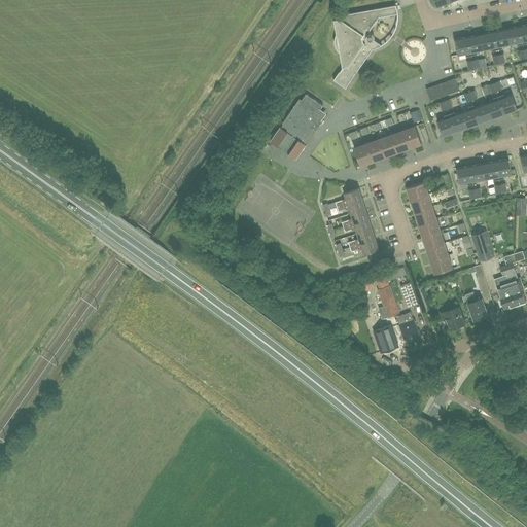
[(346,89),(373,49),(376,48),(377,47),(380,46),(382,45),(374,40),(375,39),(375,38),(375,37),(375,36),(374,36),(374,35),(373,34),(372,34),(371,33),(370,31),(380,18),(398,14),(397,10),(396,5),(335,16),(338,34),(337,34),(336,35),(336,36),(336,37),(335,38),(335,39),(335,40),(335,41),(335,42),(335,43),(335,44),(335,46),(336,47),(336,48),(337,49),(337,50),(338,50),(339,51),(340,53),(340,54),(341,53),(343,66),(334,79),(346,89)]
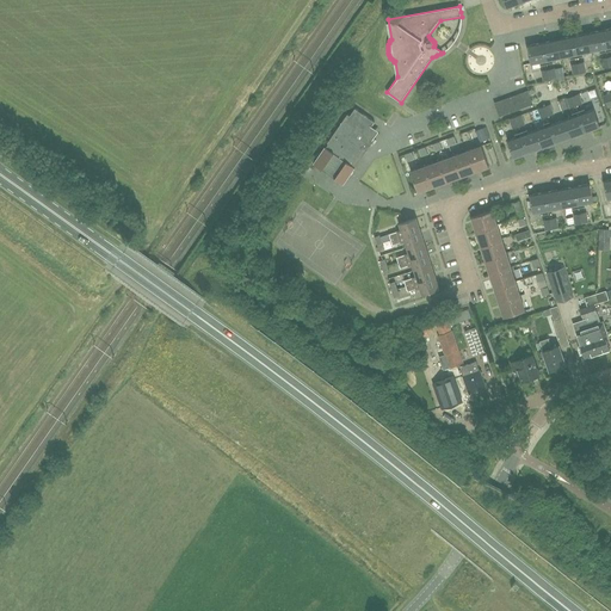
[(606,48),(602,30),(587,34),(591,51),(599,49),(600,53),(606,51),(606,48)]
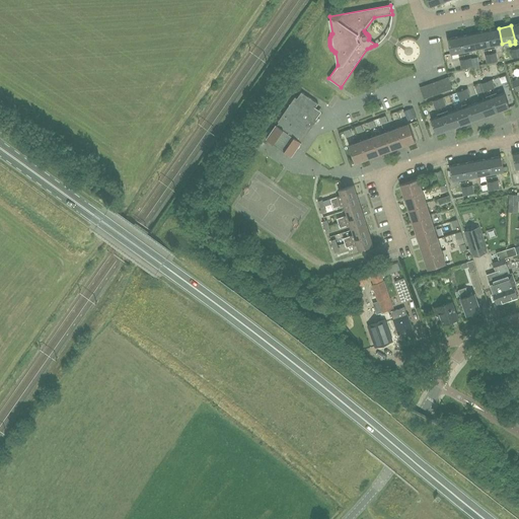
[(502,44),(499,28),(486,30),(490,49),(496,48),(495,45),(502,44)]
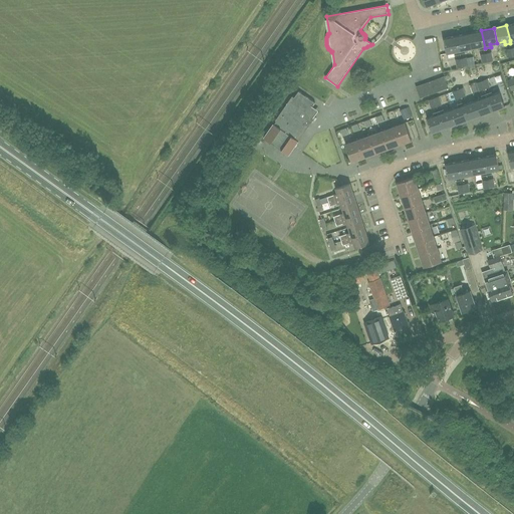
[(469,33),(472,48),(479,47),(479,50),(485,48),(481,30),(469,33)]
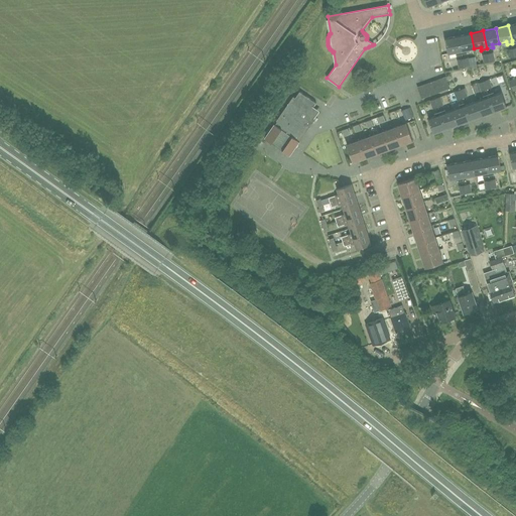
[(474,48),(471,33),(458,35),(462,53),(467,52),(467,50),(467,49),(474,48)]
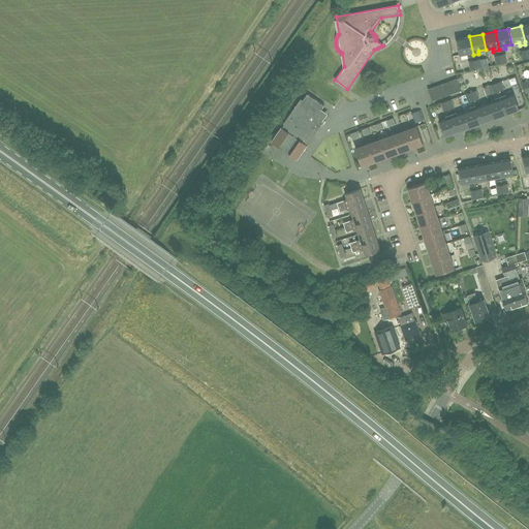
[(469,36),(457,39),(460,55),(467,54),(468,56),(473,55),(469,36)]
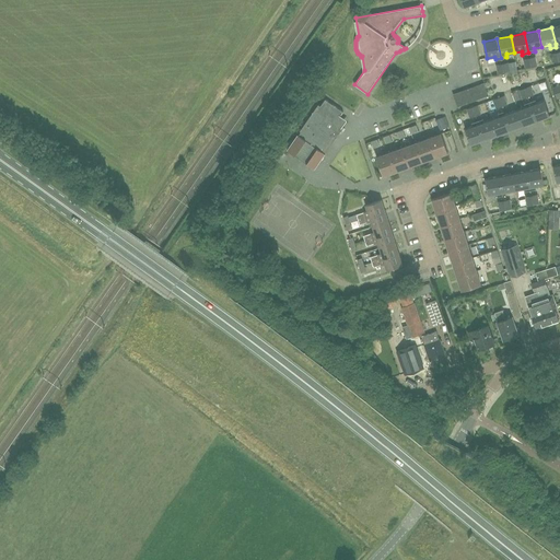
[(481,97),(488,95),(483,83),(477,85),(481,97)]
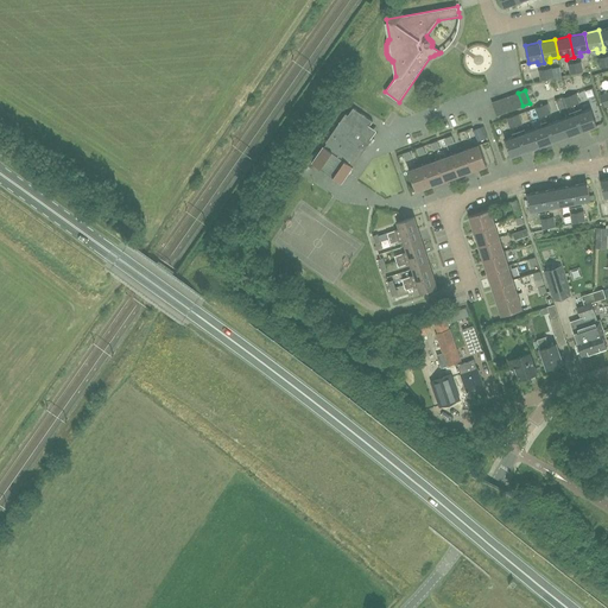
[(518,93),(512,95),(517,108),(523,106),(518,93)]
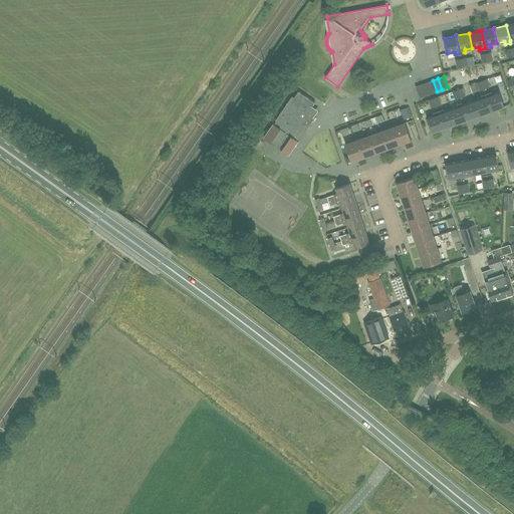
[(482,81),(484,88),(490,87),(487,79),(487,78),(482,81)]
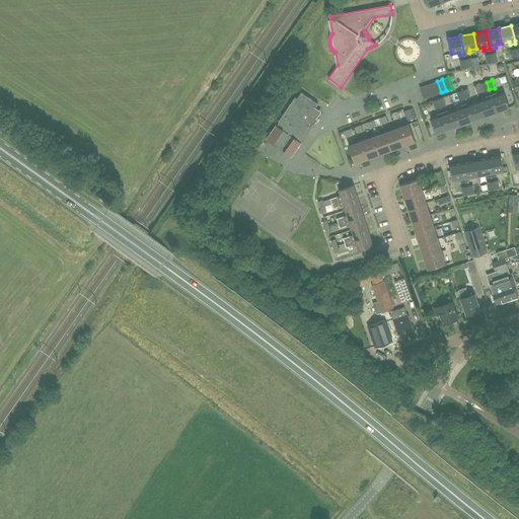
[(441,92),(437,81),(432,83),(436,94),(441,92)]
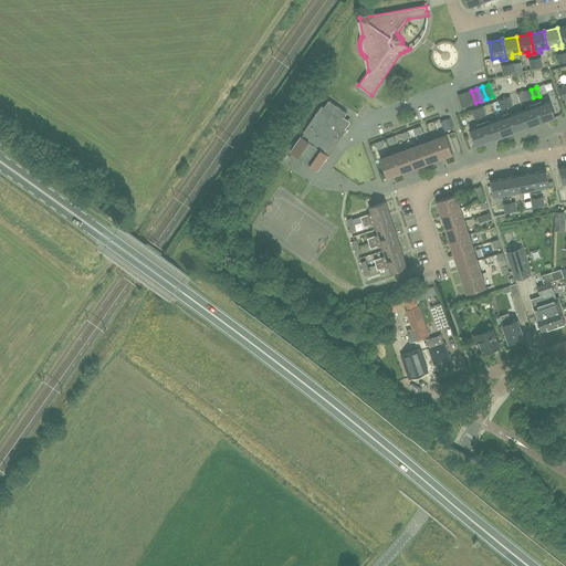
[(533,97),(531,90),(524,91),(527,100),(533,97)]
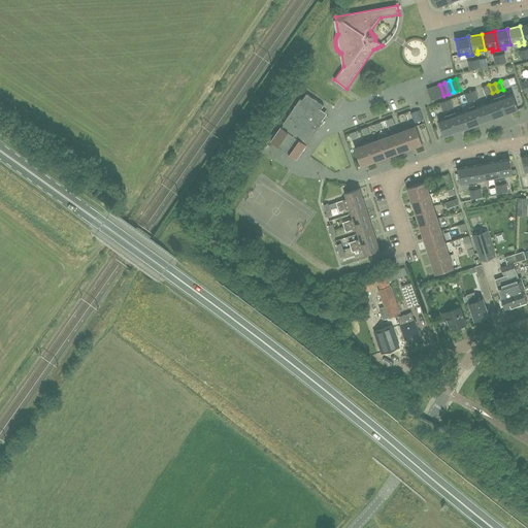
[(433,87),(437,98),(443,96),(439,85),(433,87)]
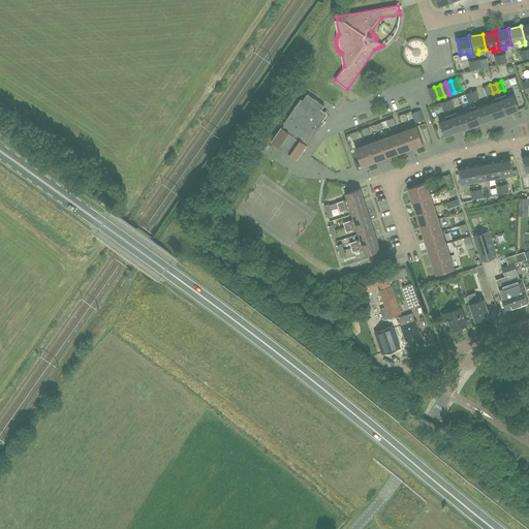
[(434,87),(430,88),(428,89),(432,100),(438,98),(434,87)]
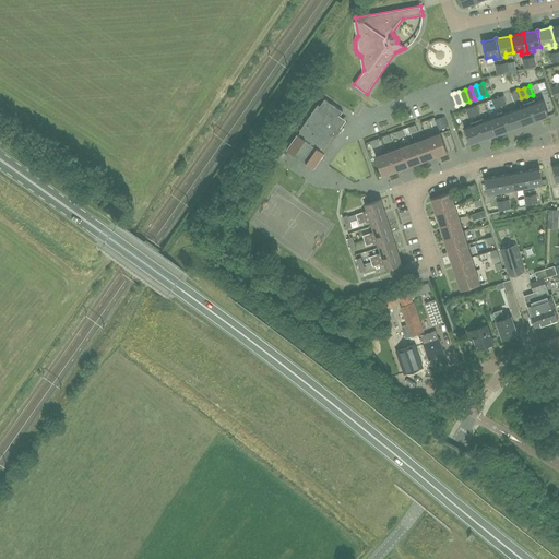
[(497,97),(500,106),(507,104),(503,95),(497,97)]
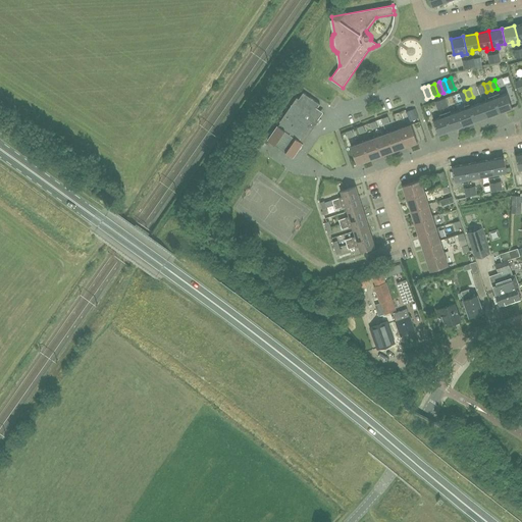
[(320,104),(303,93),(299,99),(297,98),(267,140),(293,158),(303,144),(301,142),(312,127),(314,128),(320,119),(318,118),(320,115),(320,110),(317,108),(320,104)]
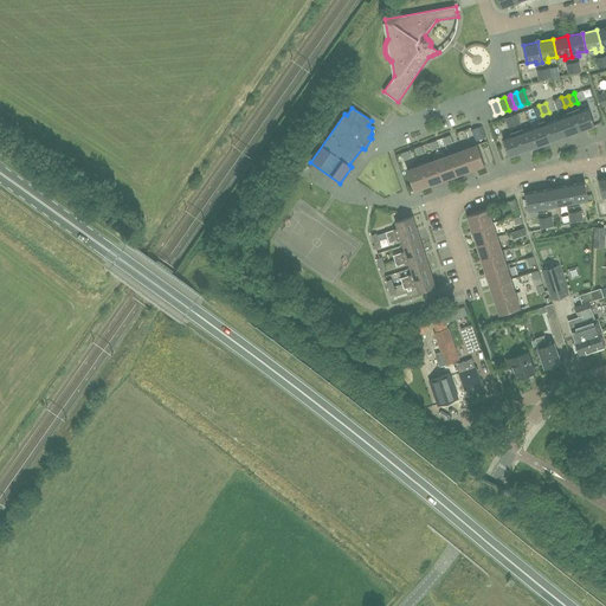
[(580,111),(580,108),(573,110),(580,130),(595,126),(590,108),(580,111)]
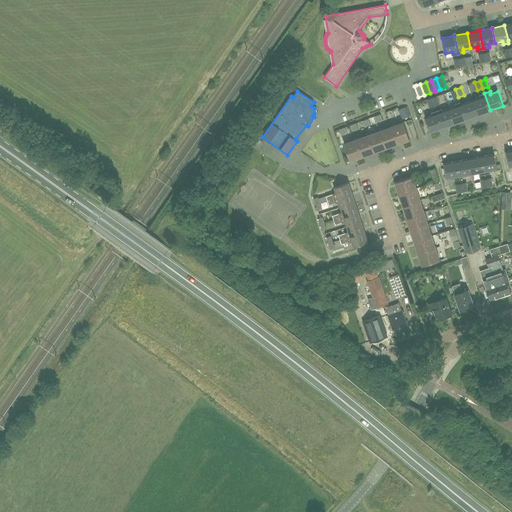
[(478,114),(490,110),(484,93),(479,95),(480,98),(473,100),(478,114)]
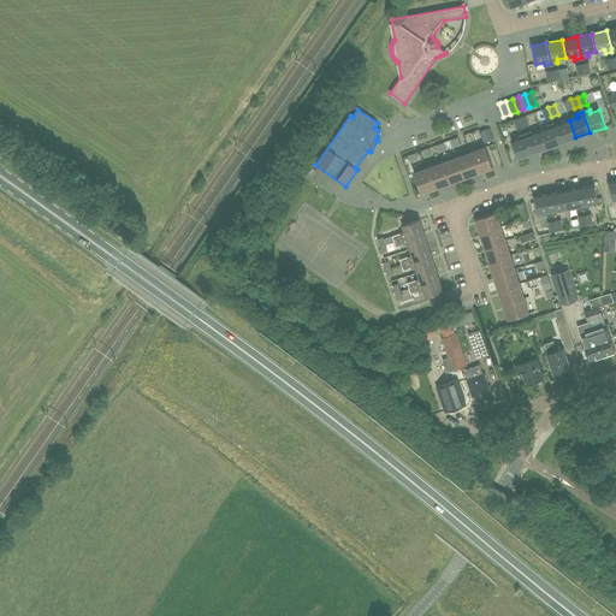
[(526,116),(520,118),(523,128),(529,125),(526,116)]
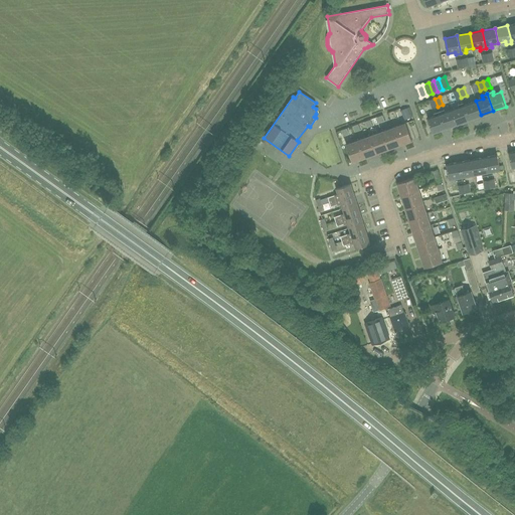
[(438,107),(435,99),(428,101),(432,109),(438,107)]
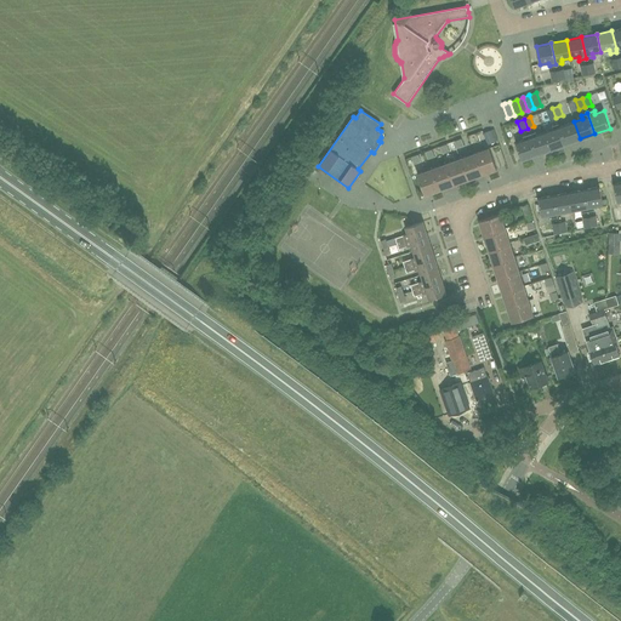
[(574,121),(565,125),(559,126),(565,144),(580,138),(574,121)]
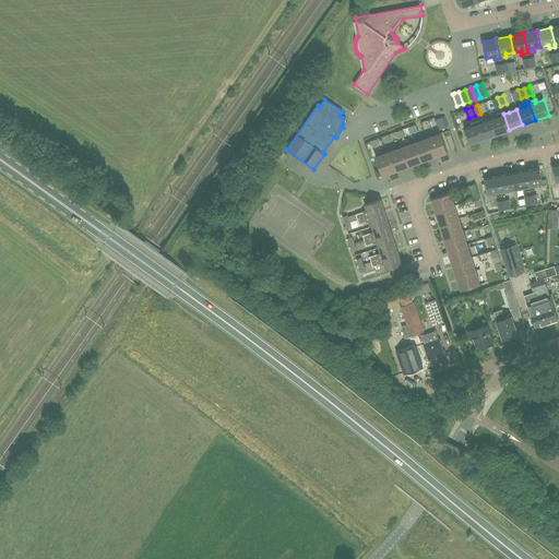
[(496,134),(509,130),(503,114),(502,111),(497,114),(498,116),(490,119),(496,134)]
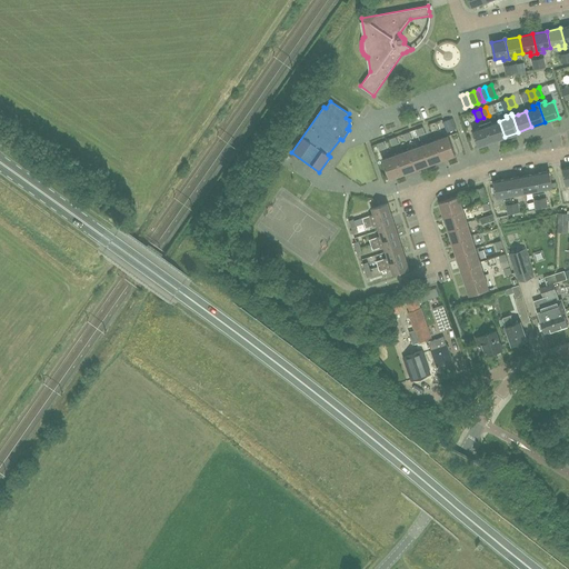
[(447,132),(453,130),(450,120),(442,122),(447,132)]
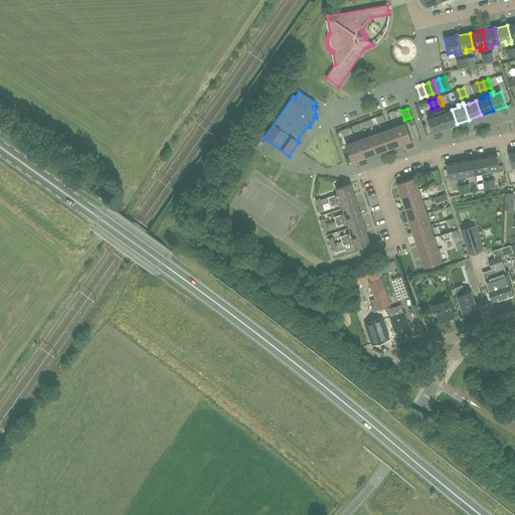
[(446,112),(445,109),(439,111),(445,128),(457,124),(452,110),(446,112)]
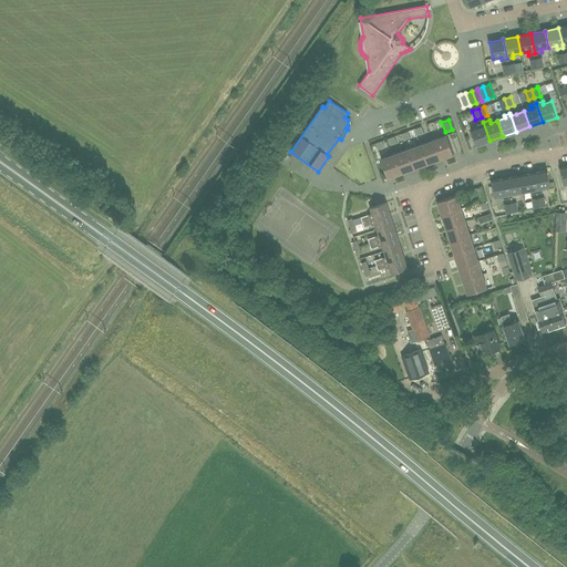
[(476,146),(490,141),(483,122),(477,124),(478,127),(471,131),(476,146)]
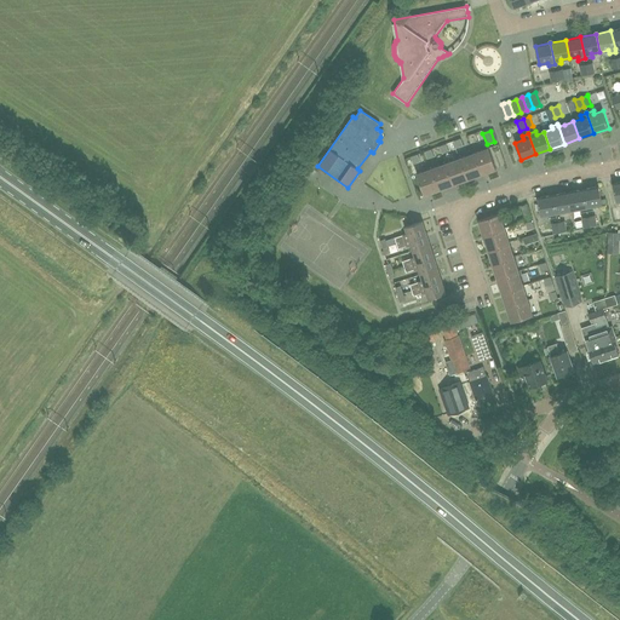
[(482,174),(497,170),(488,148),(474,153),(482,174)]
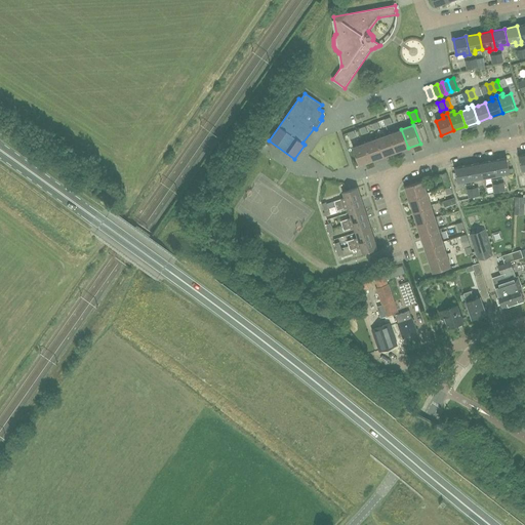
[(396,152),(408,148),(401,129),(389,133),(396,152)]
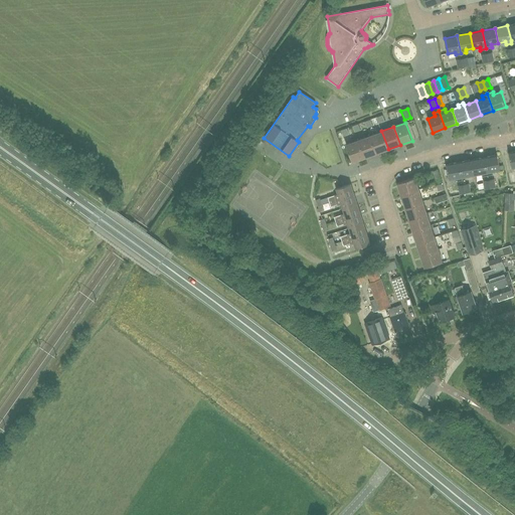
[(376,153),(388,149),(381,131),(370,136),(376,153)]
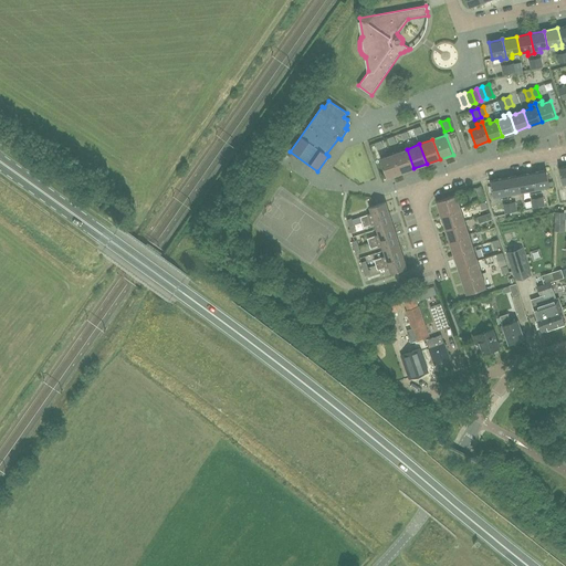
[(400,174),(413,168),(407,149),(394,154),(400,174)]
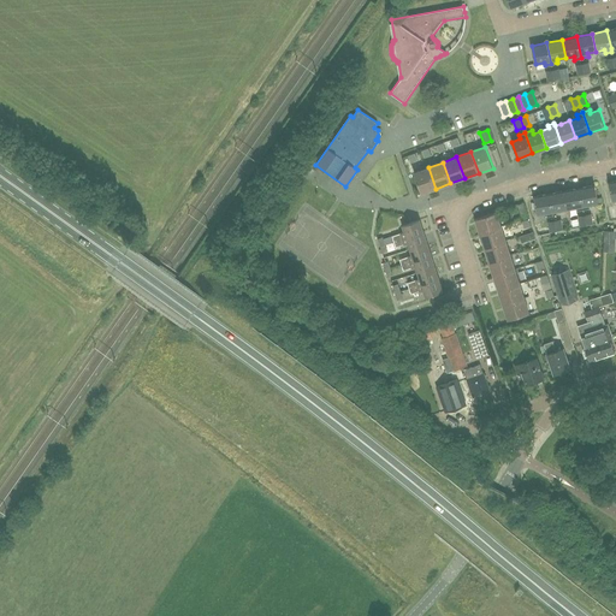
[(421,194),(436,189),(428,167),(414,172),(421,194)]
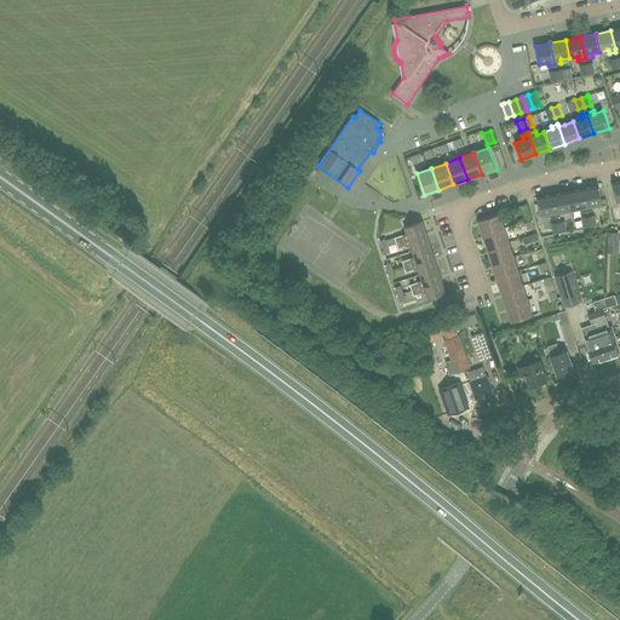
[(600,185),(584,189),(587,207),(586,207),(587,211),(593,210),(593,206),(603,204),(600,185)]
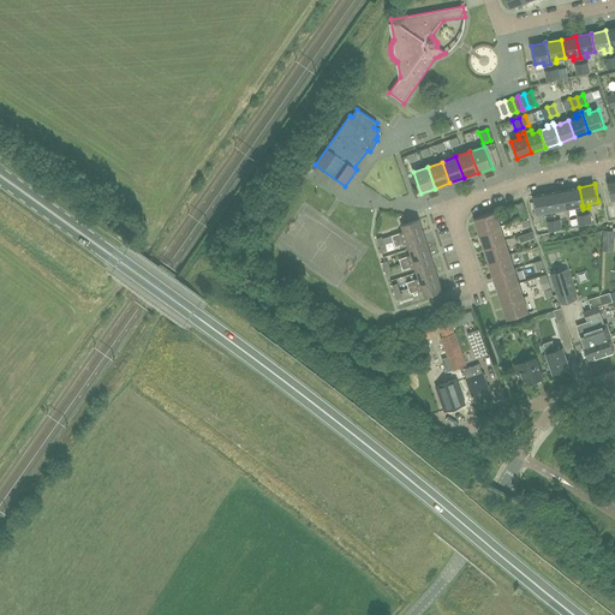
[(583,206),(579,187),(565,190),(567,208),(571,208),(575,207),(577,210),(583,209),(581,206),(583,206)]
